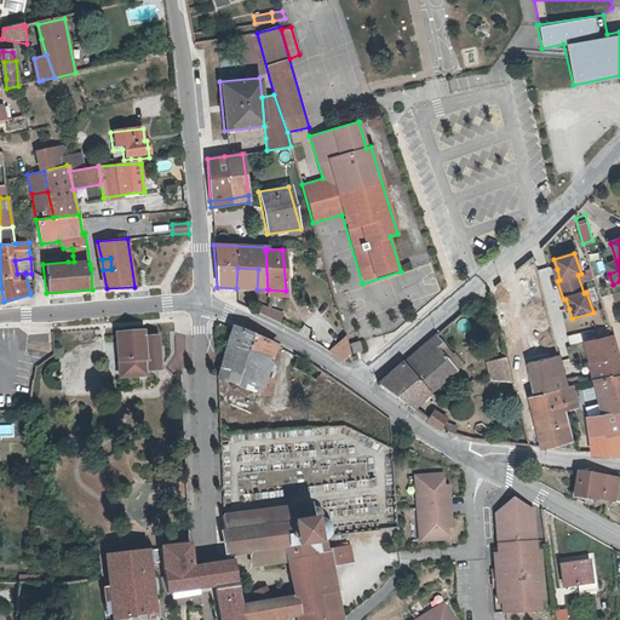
[(619,270),(616,262),(607,265),(609,274),(619,270)]
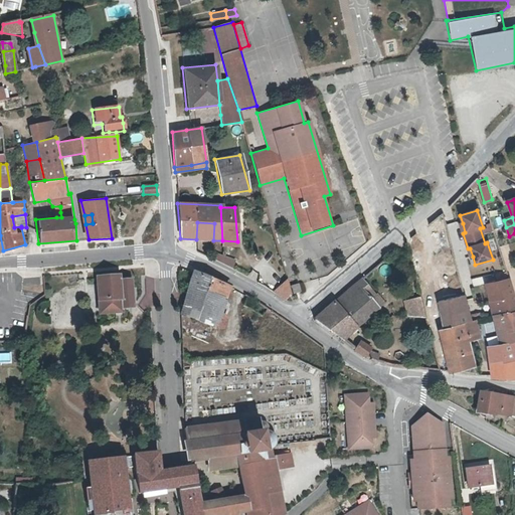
[(197,222),(196,239),(213,240),(214,223),(197,222)]
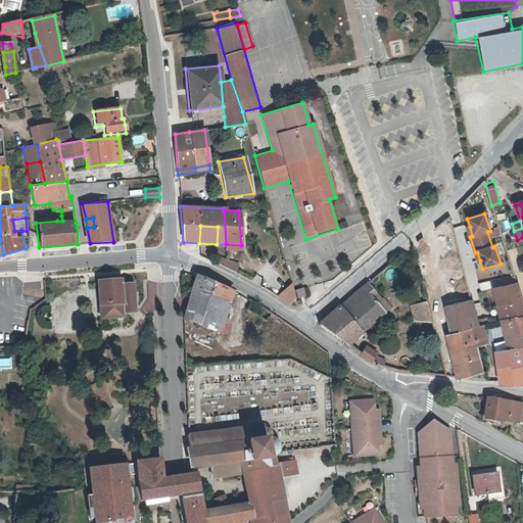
[(228,270),(227,260),(221,258),(218,265),(228,270)]
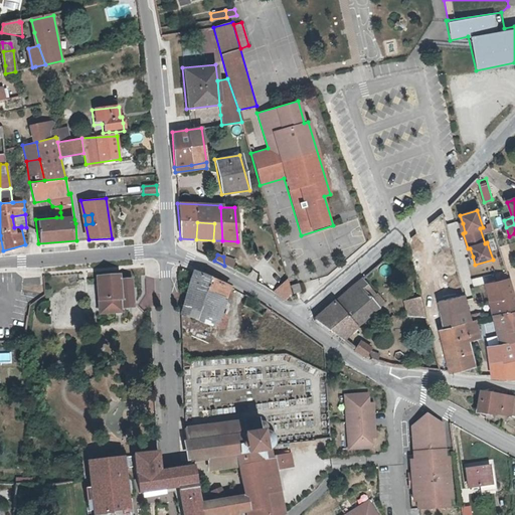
[(223,256),(224,266),(231,269),(233,261),(223,256)]
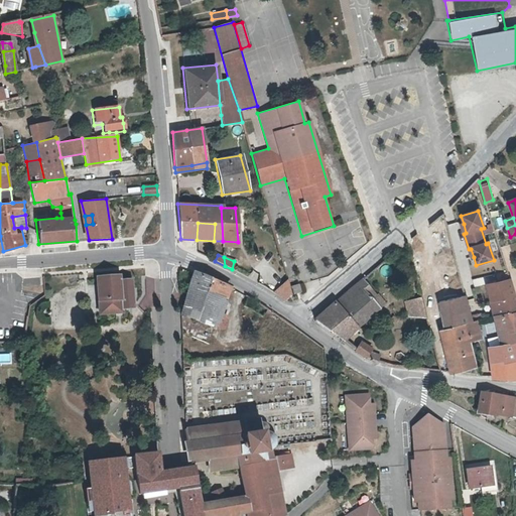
[(218,328),(232,287),(192,270),(179,314),(218,328)]
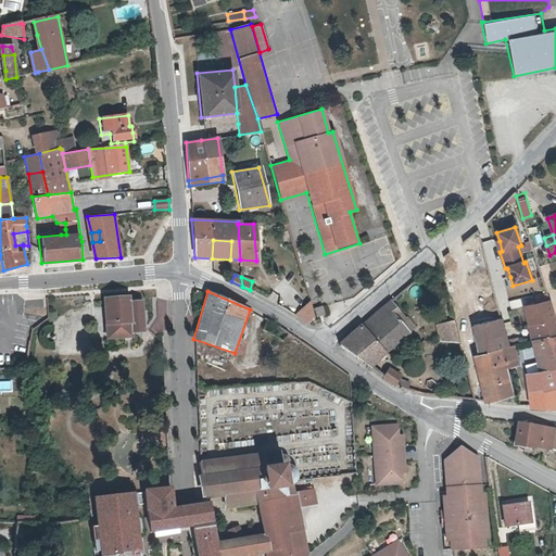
[(129,295),(102,297),(104,340),(129,338),(133,338),(133,332),(144,331),(143,313),(142,300),(130,301),(129,295)]
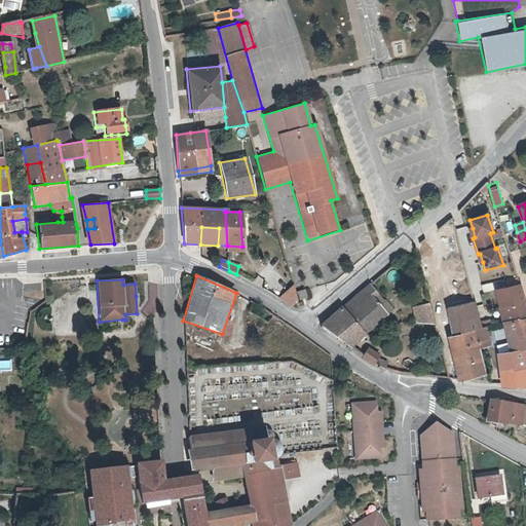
[(365,334),(366,334),(361,328),(382,309),(375,300),(379,296),(369,285),(341,308),(365,334)]
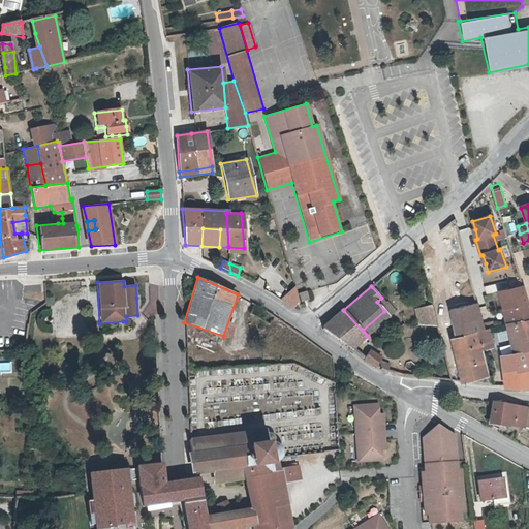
[(509,289),(499,292),(507,324),(528,319),(528,309),(522,286),(509,289)]
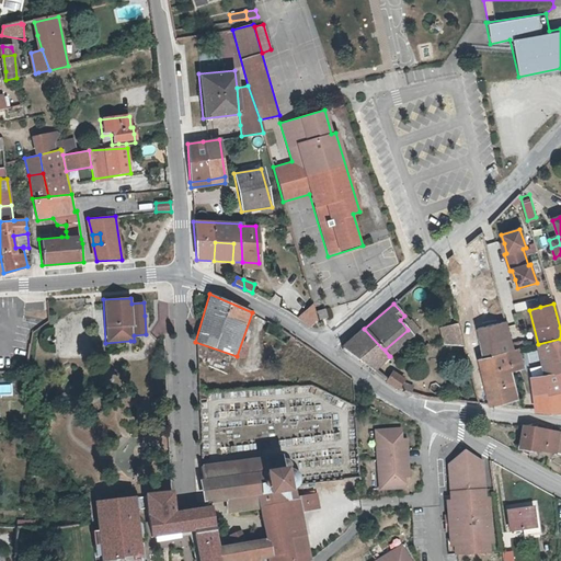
[(315,312),(312,305),(297,318),(310,327),(317,321),(317,320),(315,312)]
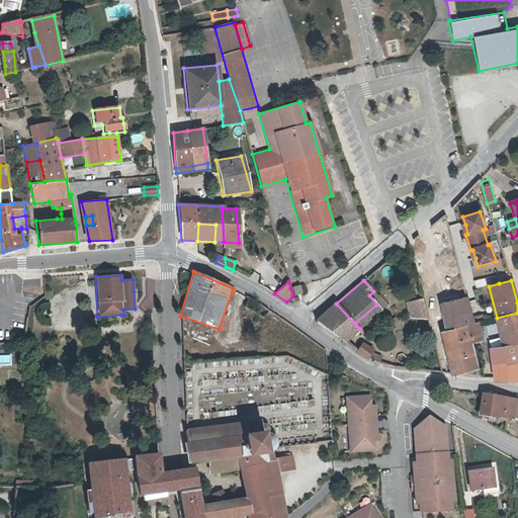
[(298,286),(290,288),(292,295),(300,293),(298,286)]
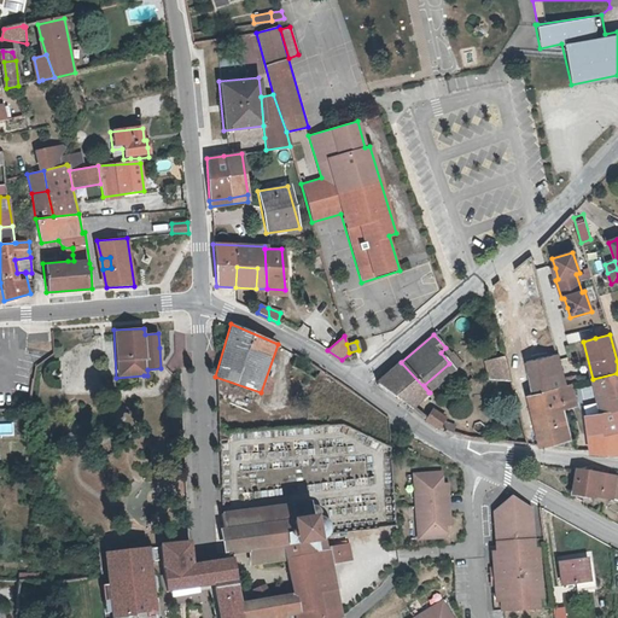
[(555,388),(566,385),(565,384),(557,355),(528,363),(535,394),(528,396),(541,445),(570,438),(561,406),(555,388)]
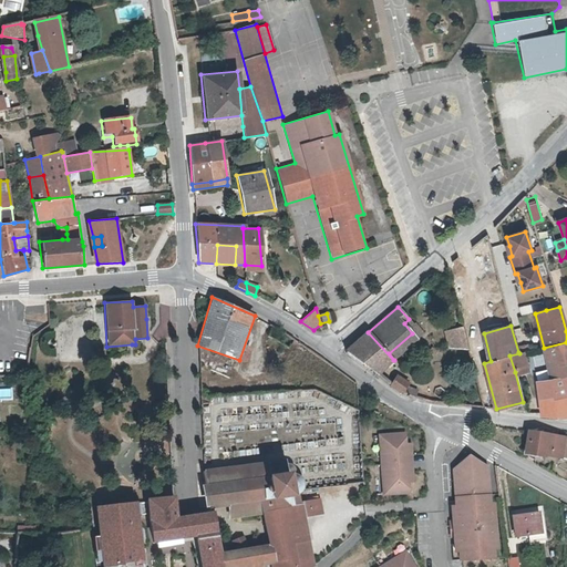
[(464,329),(451,332),(453,340),(447,341),(450,349),(470,352),(464,329)]
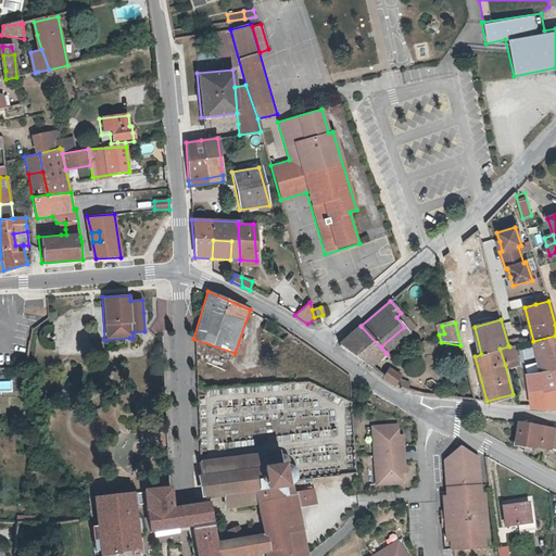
[(386,353),(361,326),(356,329),(339,344),(348,350),(363,361),(370,366),(386,353)]
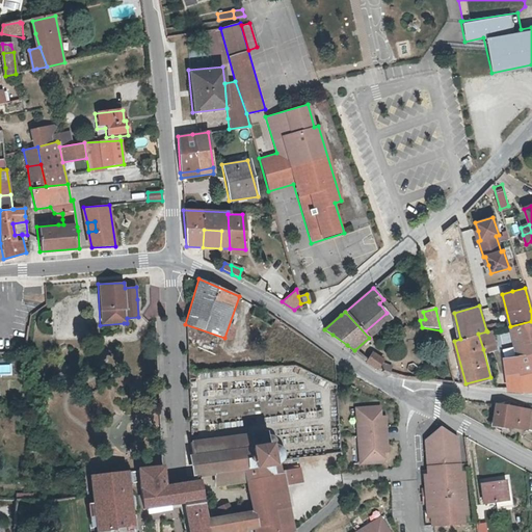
[(365,331),(370,338),(392,318),(387,313),(365,331)]
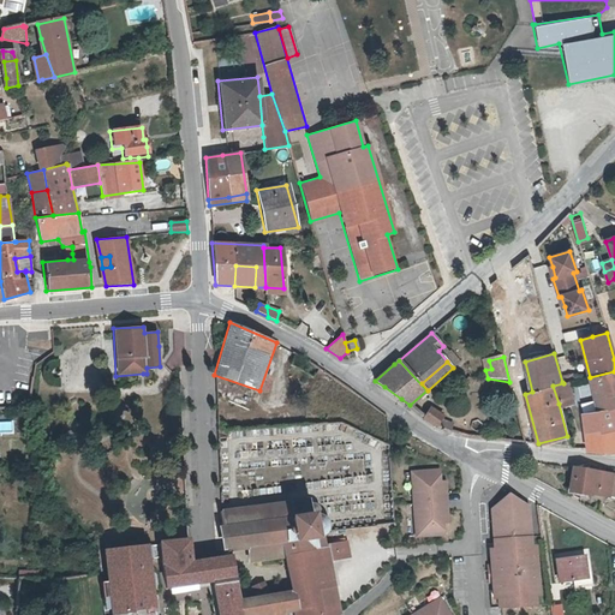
[(614,371),(590,377),(597,407),(598,410),(607,408),(614,406),(611,394),(614,393),(614,371)]
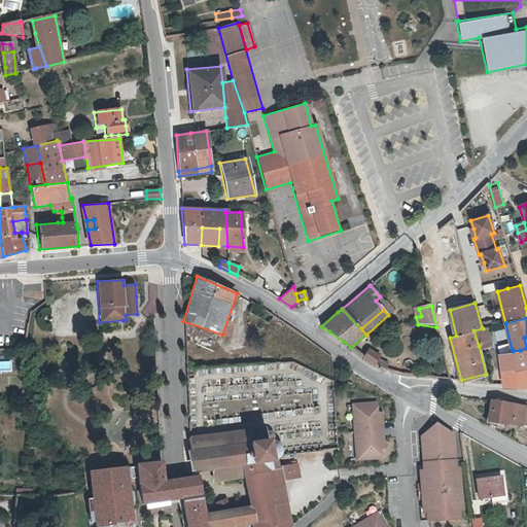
[(483,328),(473,330),(479,346),(491,342),(487,327),(483,328)]
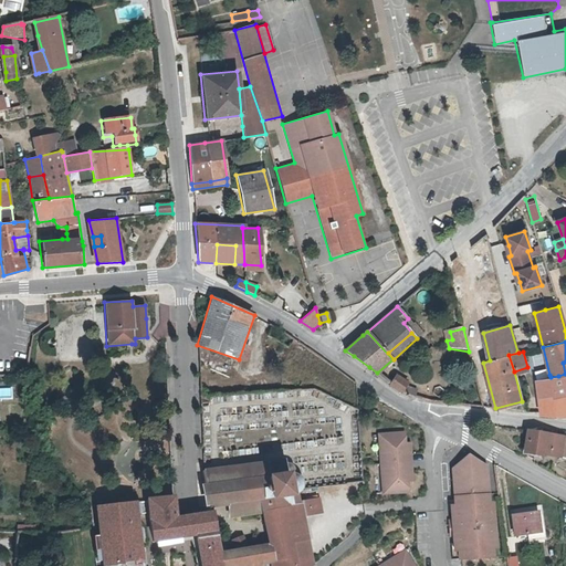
[(558,376),(551,377),(536,380),(541,413),(565,415),(565,374),(558,376)]
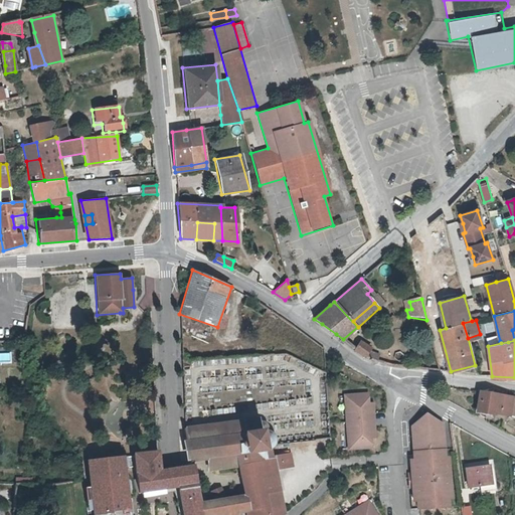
[(360,341),(354,350),(365,357),(378,360),(379,354),(370,351),(372,347),(360,341)]
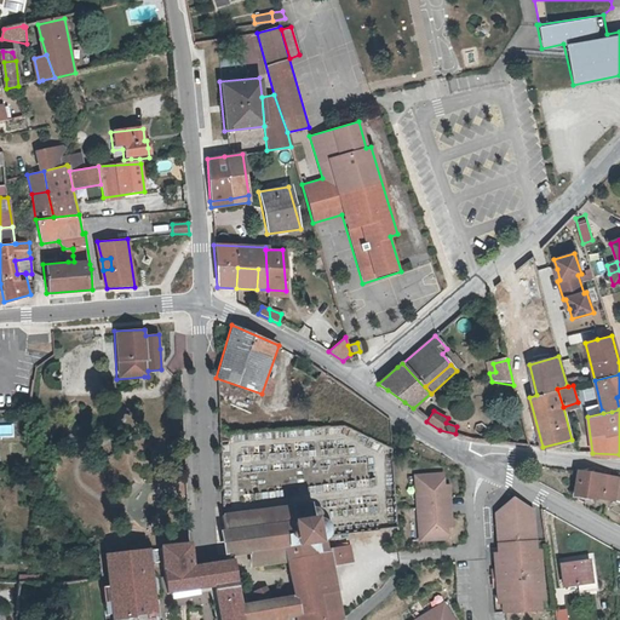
[(0,437),(15,437),(13,424),(0,424),(0,437)]
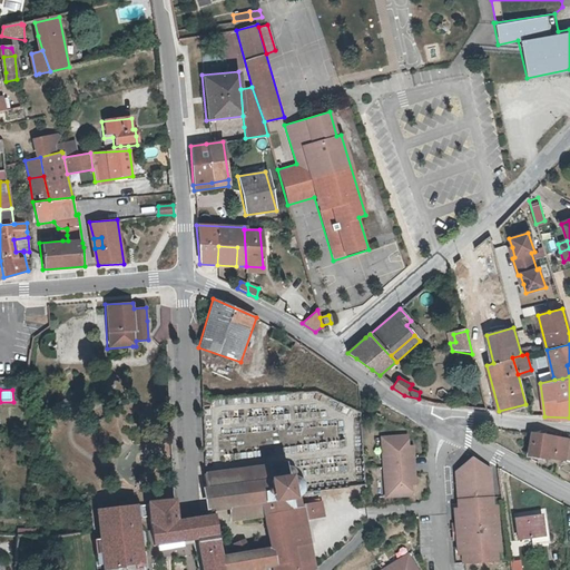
[(567,445),(569,445),(569,441),(530,434),(527,454),(563,462),(567,445)]
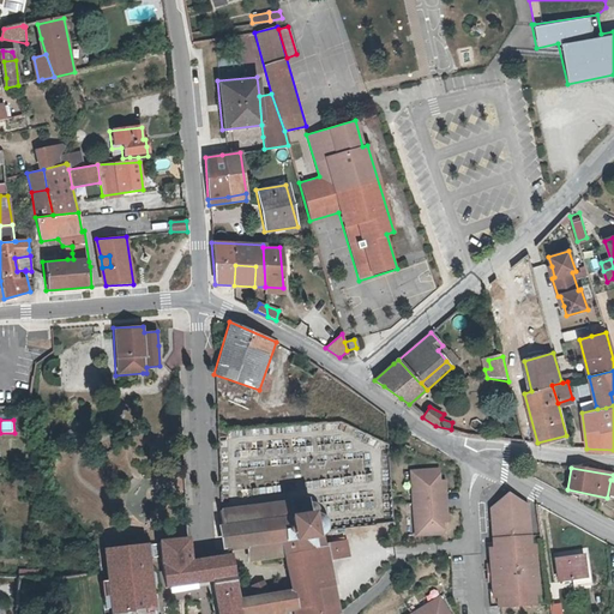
[(440,517),(446,516),(445,500),(444,486),(439,486),(439,481),(439,469),(411,470),(413,503),(415,535),(441,533),(441,521),(440,517)]
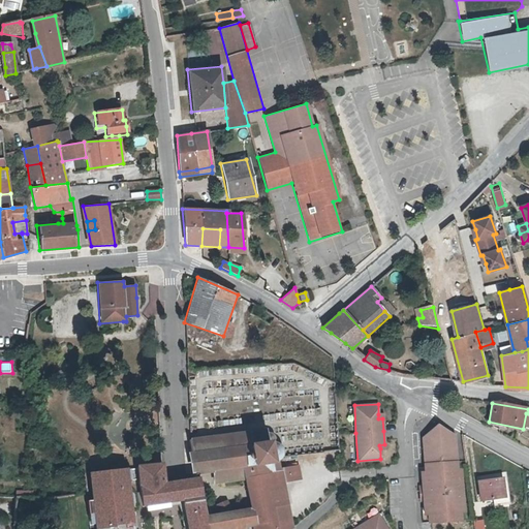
[(422,437),(423,463),(458,460),(456,435),(437,424),(422,437)]
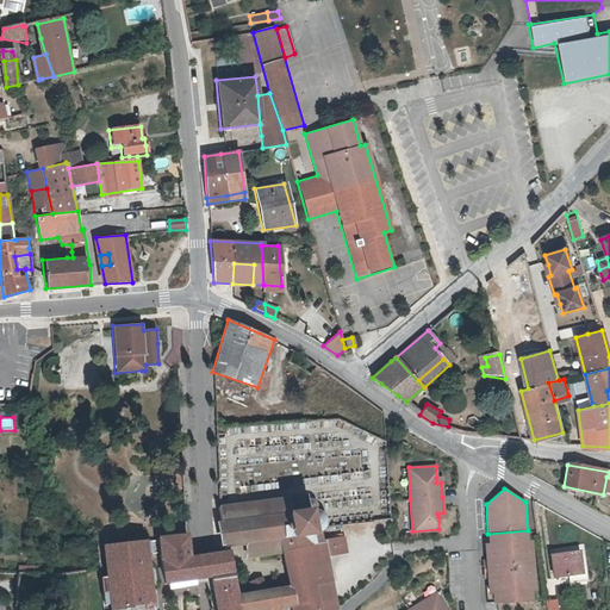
[(324,528),(325,526),(327,523),(328,520),(328,516),(327,514),(324,511),(322,509),(318,508),(315,508),(316,505),(316,503),(316,502),(315,500),(313,499),(312,499),(309,499),(307,495),(219,505),(216,508),(219,522),(216,522),(217,535),(219,547),(243,545),(247,559),(280,554),(280,552),(315,545),(315,542),(319,540),(321,537),(321,535),(319,533),(317,531),(321,530),(324,528)]
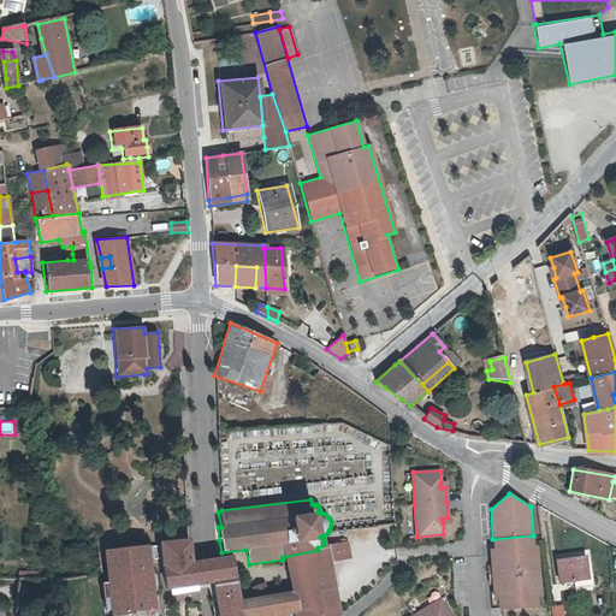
[(533,535),(492,539),(493,549),(489,549),(492,600),(497,600),(497,609),(538,605),(538,597),(542,597),(538,545),(534,546),(533,535)]
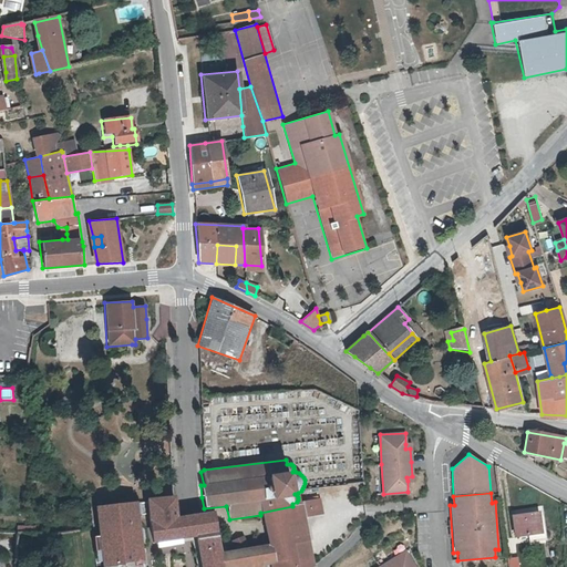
[(219,566),(217,555),(209,515),(207,515),(192,515),(174,517),(173,498),(157,501),(158,521),(161,540),(194,535),(199,566),(219,566)]
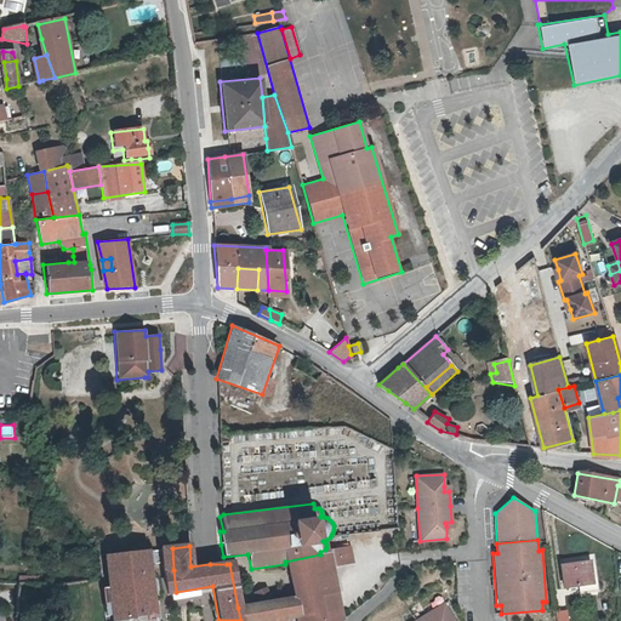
[(291,597),(295,615),(296,620),(324,620),(339,617),(342,617),(336,588),(332,567),(332,563),(351,559),(348,546),(326,550),(326,547),(325,550),(320,552),(320,554),(285,562),(285,564),(290,585),(291,597)]
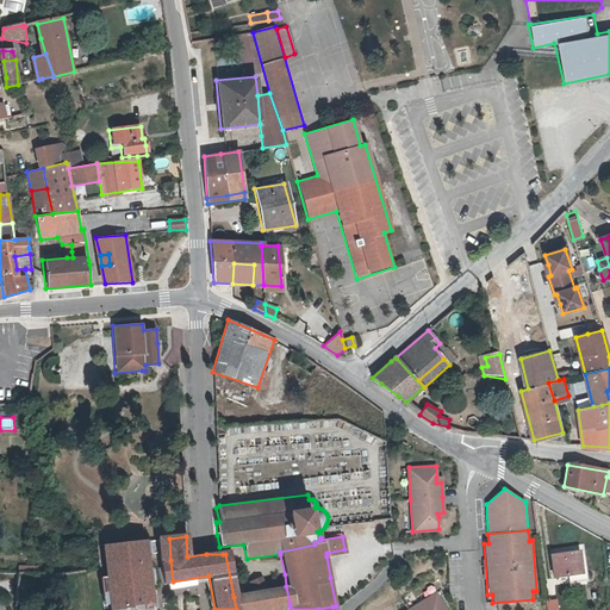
[(99,546),(104,578),(98,578),(103,609),(151,609),(145,554),(159,553),(162,584),(173,582),(170,560),(169,539),(157,540),(99,546)]
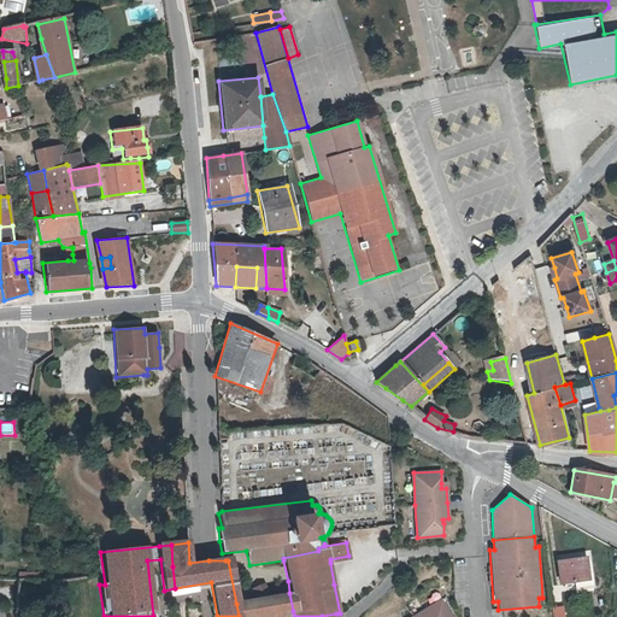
[(588,580),(586,557),(559,560),(562,583),(588,580)]
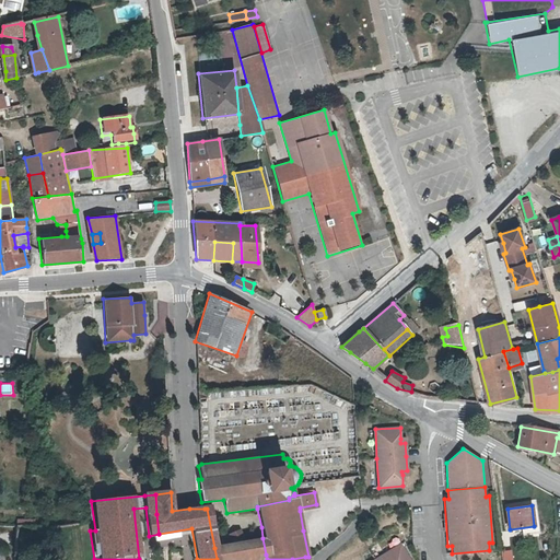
[(266,555),(263,538),(237,544),(231,545),(214,548),(217,559),(256,559),(255,557),(266,555)]
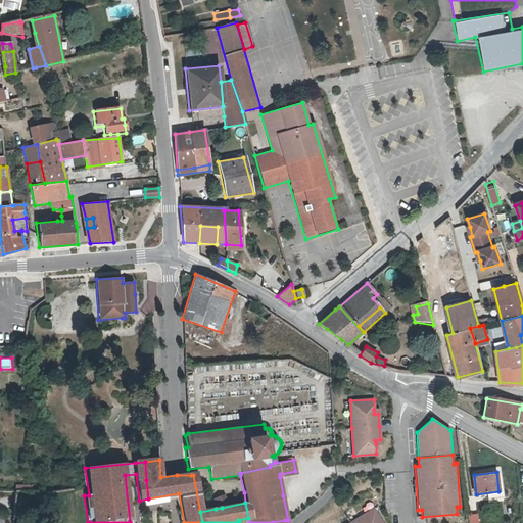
[(383,522),(375,508),(347,522),(383,522)]
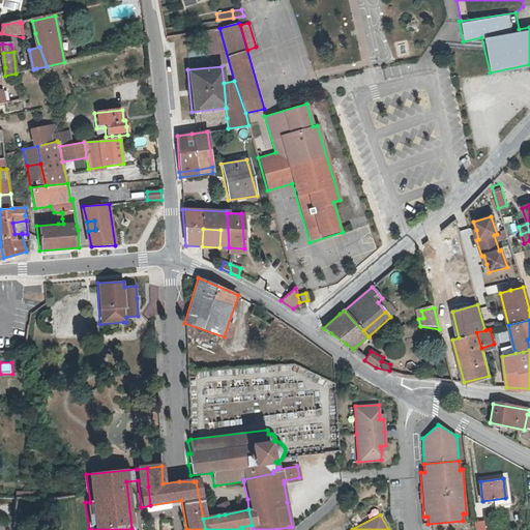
[(475,521),(476,529),(484,529),(484,520),(475,521)]
